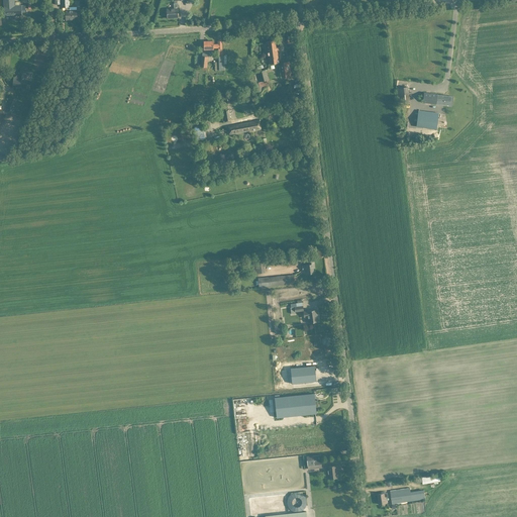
[(3,0),(4,16),(22,15),(22,12),(26,12),(25,4),(15,5),(14,0),(3,0)]
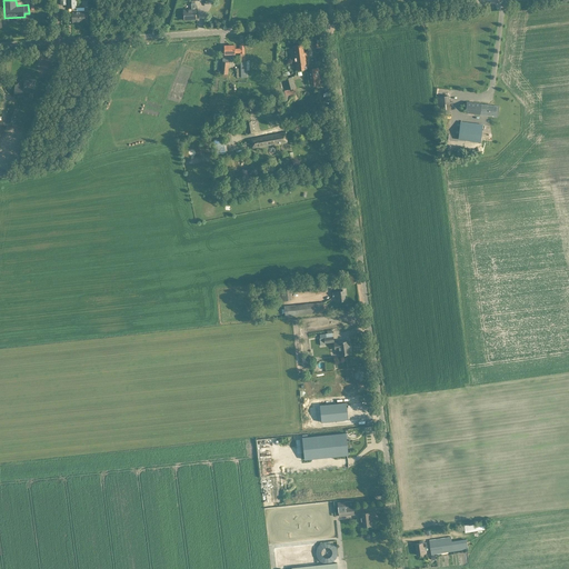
[(72,12),(72,17),(72,22),(85,22),(85,12),(85,8),(77,8),(76,0),(67,0),(68,8),(72,8),(72,12)]
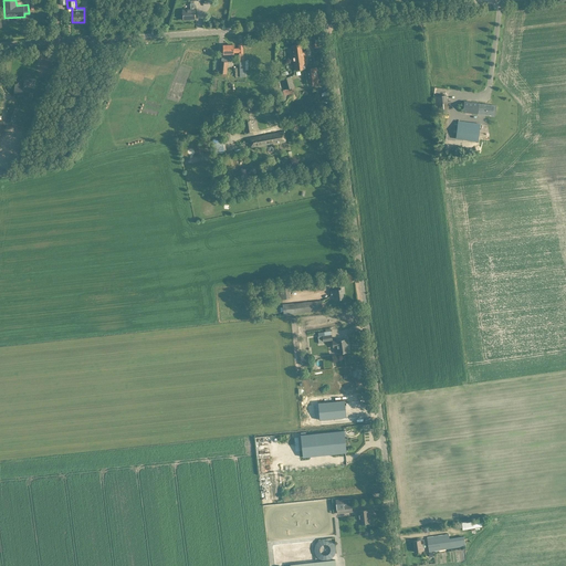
[(190,10),(182,10),(184,20),(188,19),(196,18),(195,3),(194,3),(194,0),(190,0),(190,3),(190,10)]
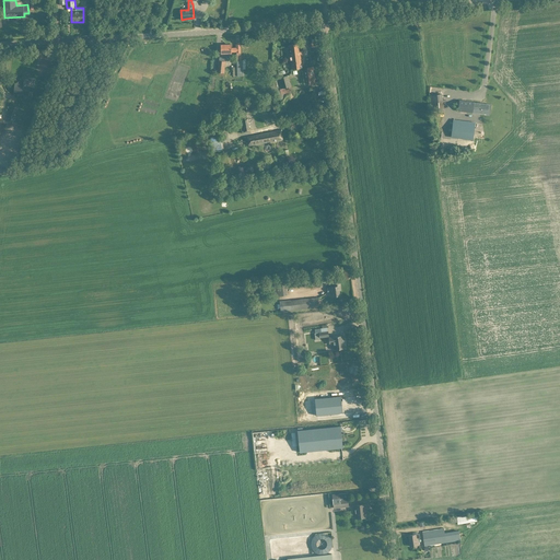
[(231,45),(221,45),(221,54),(231,53),(236,51),(236,53),(236,60),(241,60),(241,53),(241,44),(236,44),(236,48),(231,48),(231,45)]
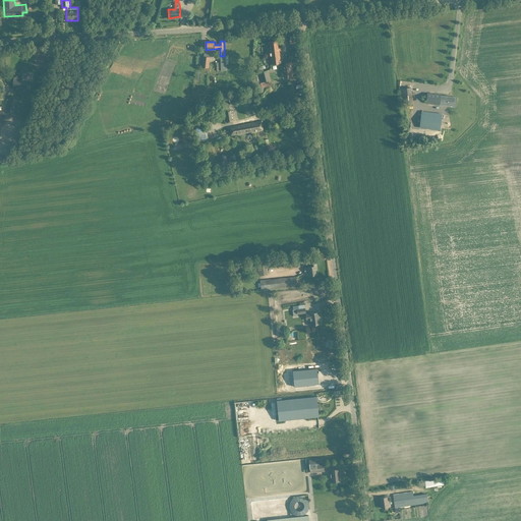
[(270,44),(267,45),(268,50),(270,50),(270,53),(272,64),(281,63),(280,53),(283,53),(282,48),(278,48),(277,41),(270,42),(270,44)]
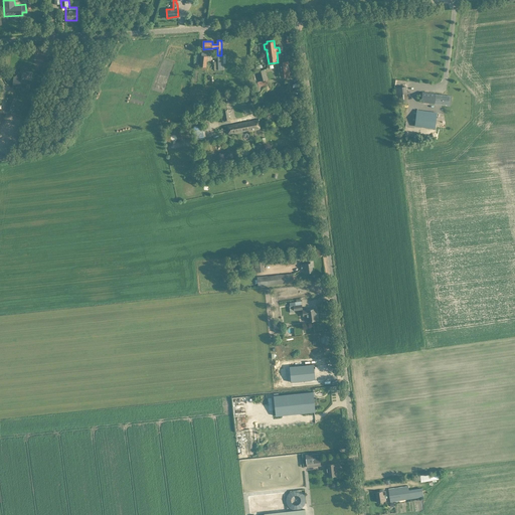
[(283,64),(280,65),(282,76),(290,75),(288,61),(283,62),(283,64)]
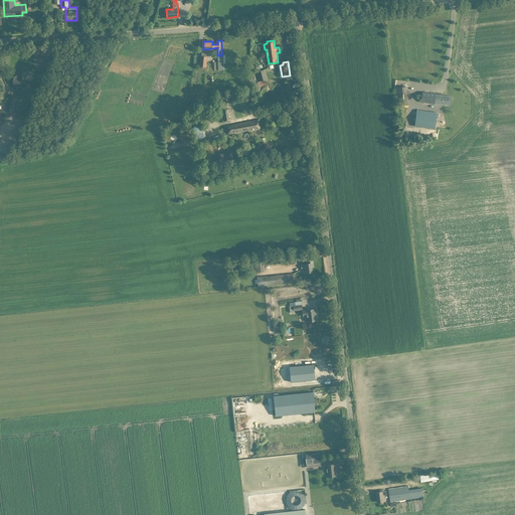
[(254,71),(259,87),(268,84),(267,79),(268,78),(265,68),(254,71)]
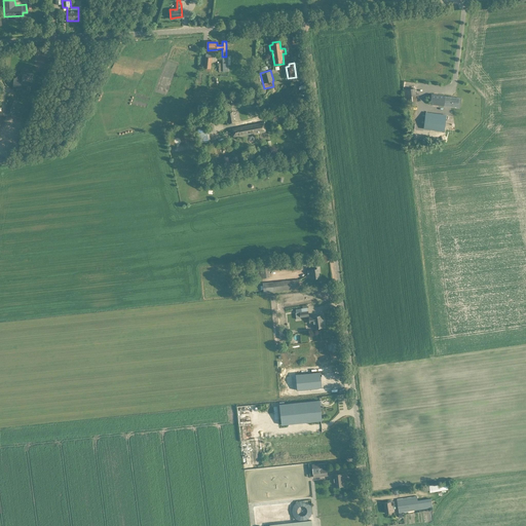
[(15,79),(14,78),(13,87),(27,89),(28,81),(28,78),(28,77),(27,76),(27,75),(26,75),(25,75),(20,74),(20,76),(19,76),(17,76),(16,77),(16,78),(15,79)]
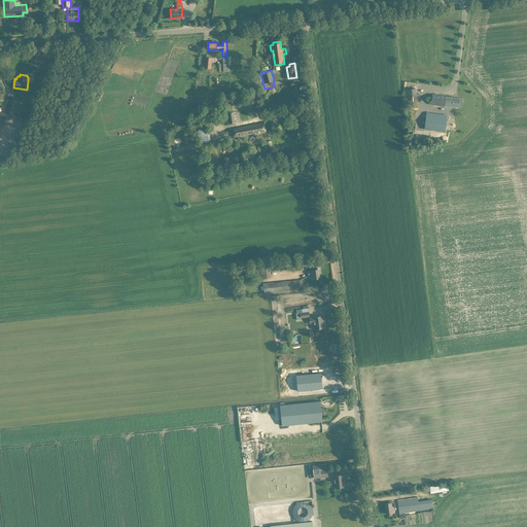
[(431,104),(461,108),(462,98),(438,96),(438,93),(432,92),(431,104)]
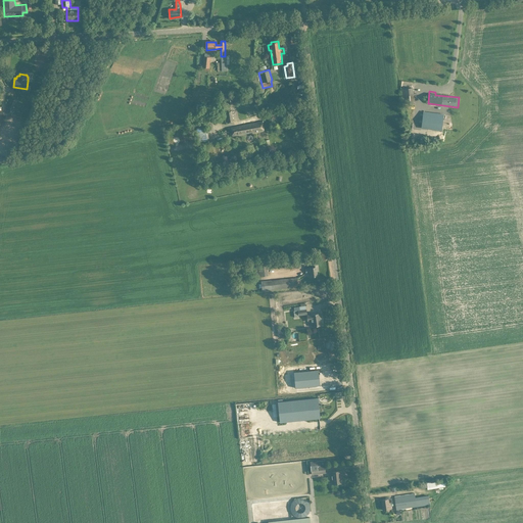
[(224,98),(225,106),(234,105),(233,102),(236,101),(235,95),(224,98)]
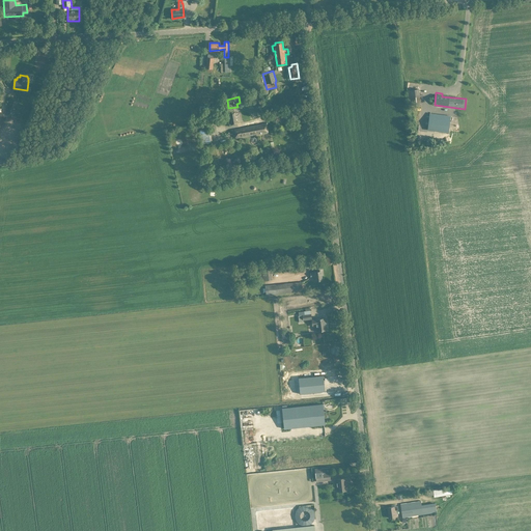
[(14,116),(19,102),(10,99),(5,113),(14,116)]
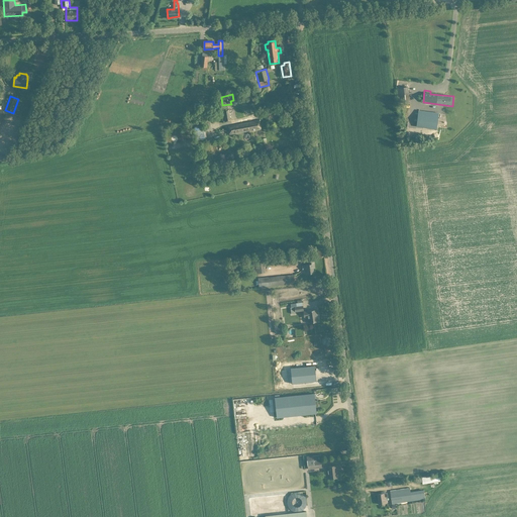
[(222,110),(224,122),(231,121),(229,109),(222,110)]
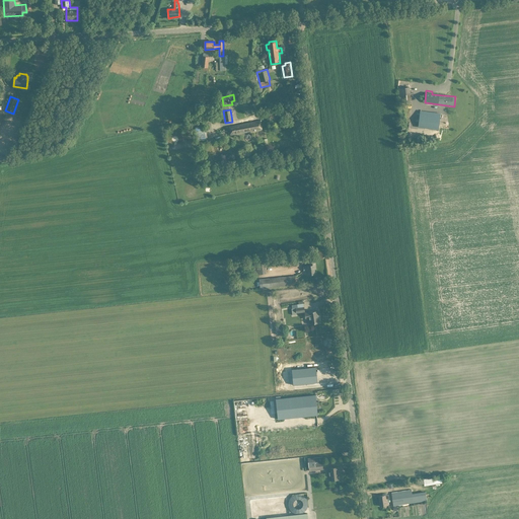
[(418,127),(438,130),(440,114),(420,110),(418,127)]
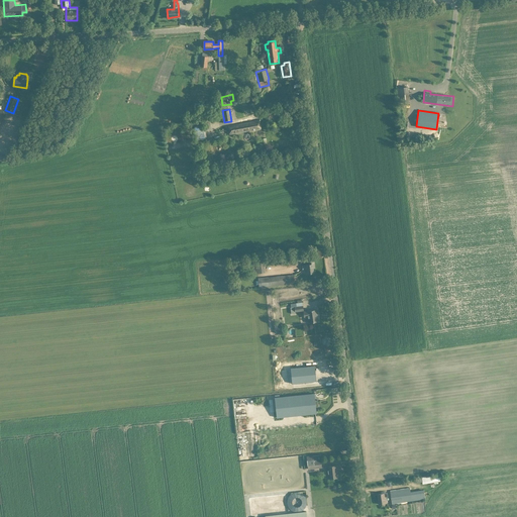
[(228,126),(230,135),(261,129),(260,120),(228,126)]
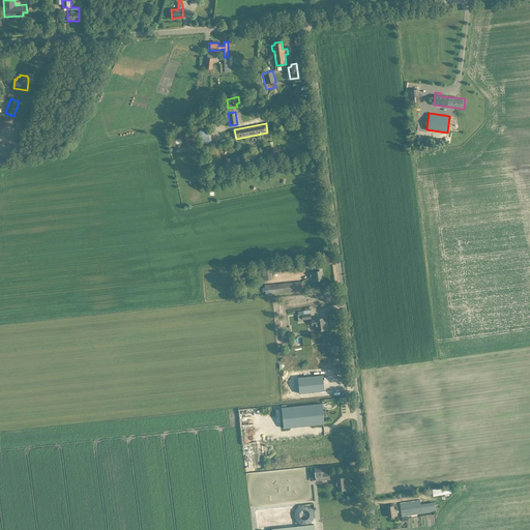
[(210,135),(201,134),(201,143),(209,143),(210,135)]
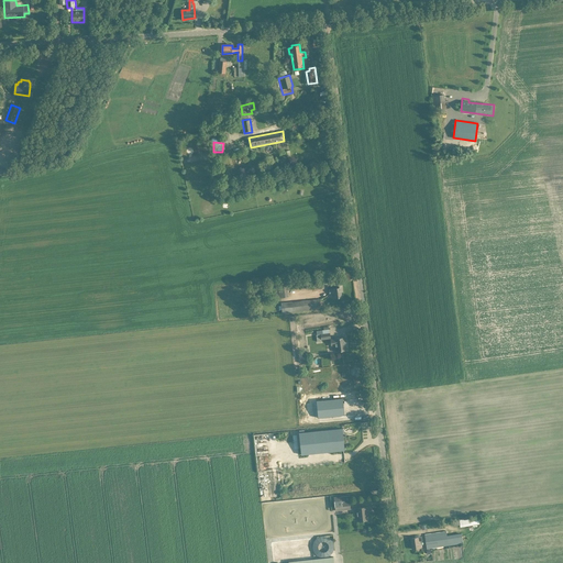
[(330,295),(334,294),(334,298),(342,297),(341,289),(342,288),(342,283),(335,284),(337,288),(333,288),(329,289),(330,295)]
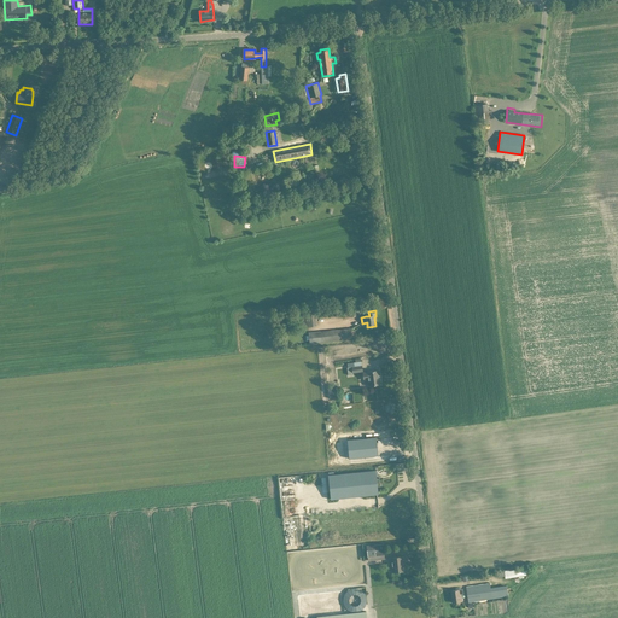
[(299,313),(301,327),(316,326),(315,312),(299,313)]
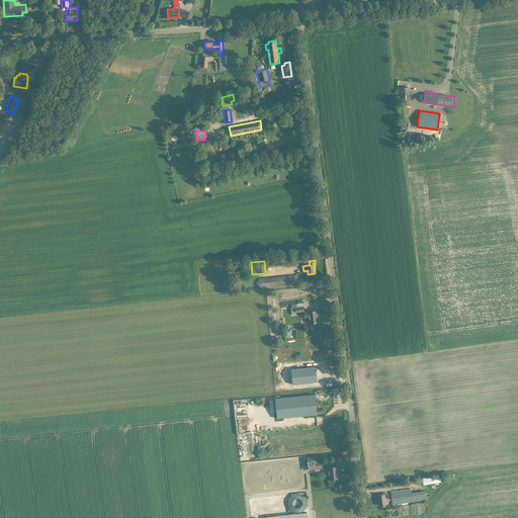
[(259,279),(260,287),(295,283),(294,275),(259,279)]
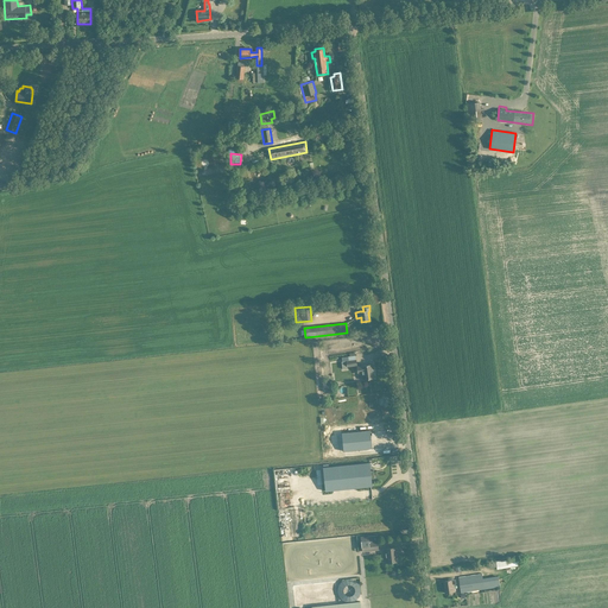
[(362,366),(356,367),(358,373),(360,373),(361,380),(375,378),(373,363),(361,366),(362,366)]
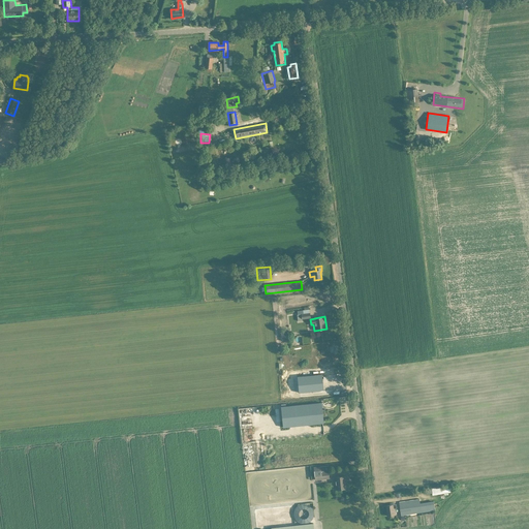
[(322,374),(298,376),(299,393),(323,390),(322,374)]
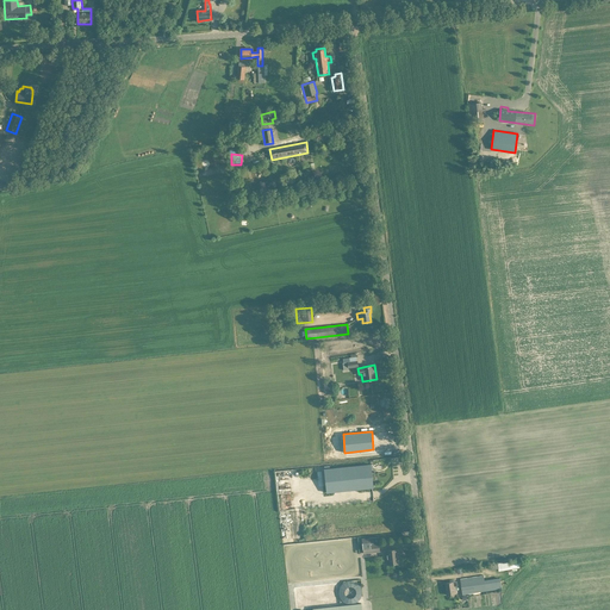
[(361,465),(324,470),(327,492),(373,487),(373,480),(375,480),(374,472),(372,472),(371,464),(361,465)]
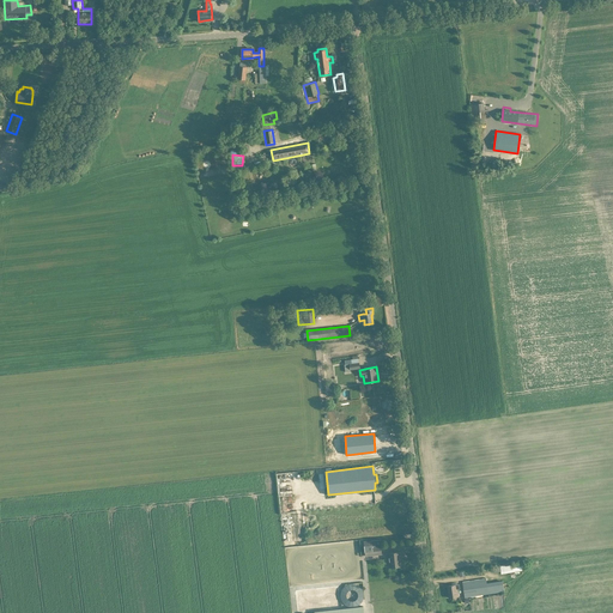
[(380,540),(363,541),(364,556),(382,554),(380,540)]
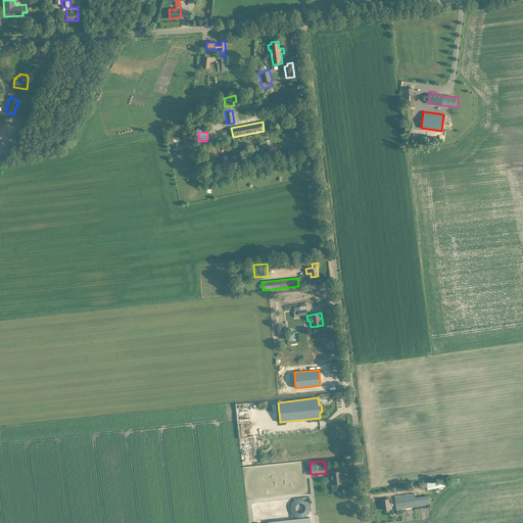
[(340,475),(342,475),(341,471),(330,472),(331,484),(341,483),(340,475)]
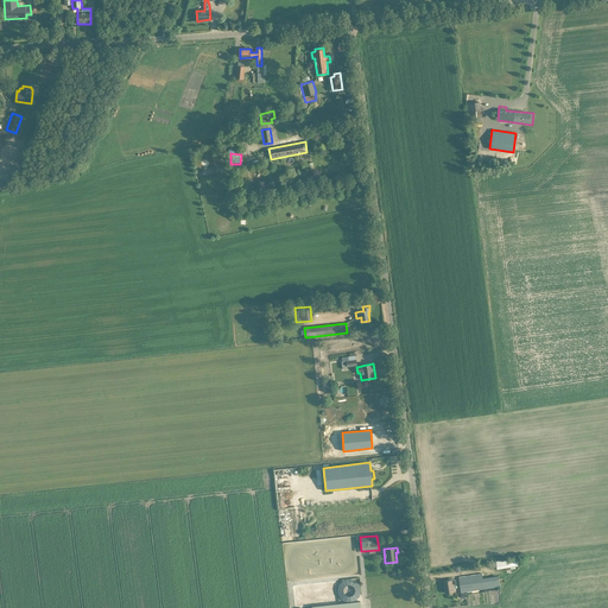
[(498,567),(498,569),(517,565),(517,558),(489,562),(489,568),(498,567)]
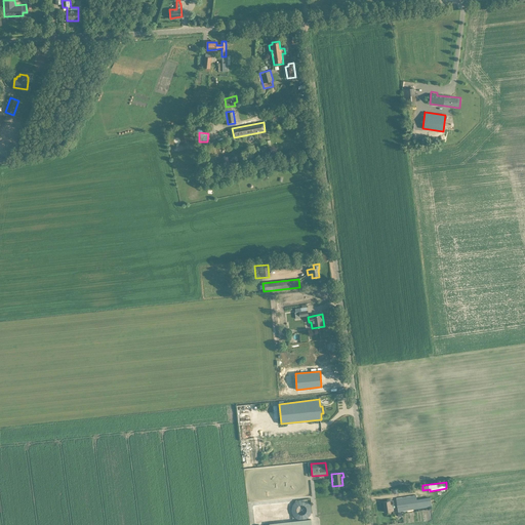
[(396,498),(398,512),(432,507),(431,498),(417,500),(416,495),(396,498)]
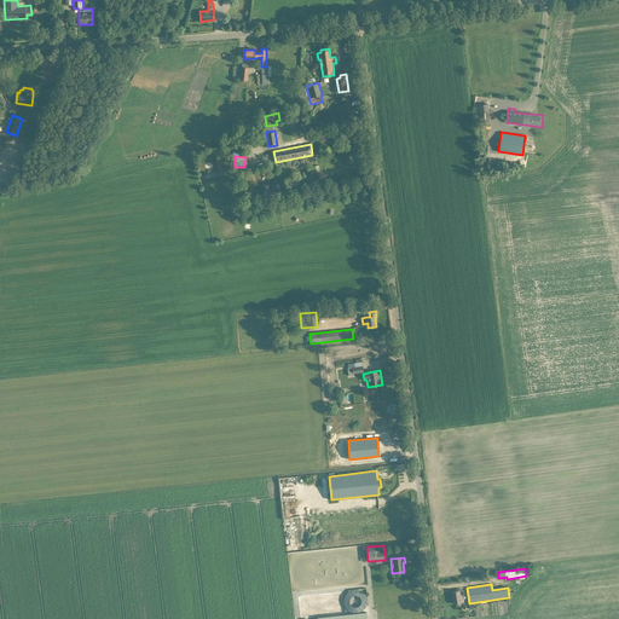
[(456,591),(451,591),(453,603),(463,602),(462,595),(464,595),(463,590),(461,590),(461,589),(456,590),(456,591)]
